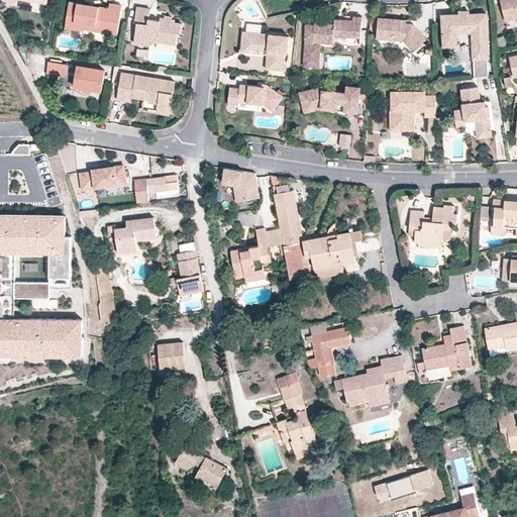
[(516,0),(502,0),(508,21),(516,18),(516,0)]
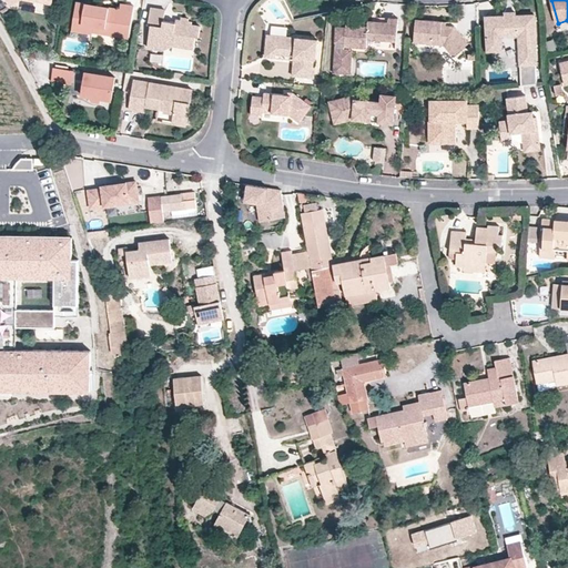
[(120,10),(77,2),(72,30),(93,33),(93,27),(105,28),(104,34),(130,39),(134,7),(121,3),(120,10)]
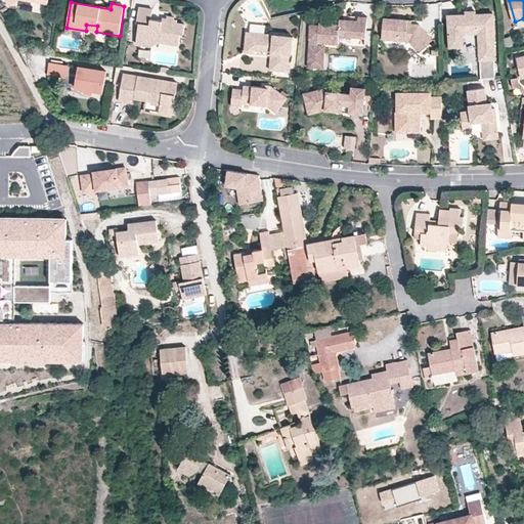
[(151,22),(153,18),(154,10),(139,8),(137,23),(140,23),(137,39),(148,40),(153,46),(160,42),(161,37),(170,38),(172,44),(180,45),(181,35),(185,35),(186,25),(178,24),(178,20),(174,20),(175,17),(168,16),(168,18),(163,18),(163,20),(158,19),(158,23),(151,22)]
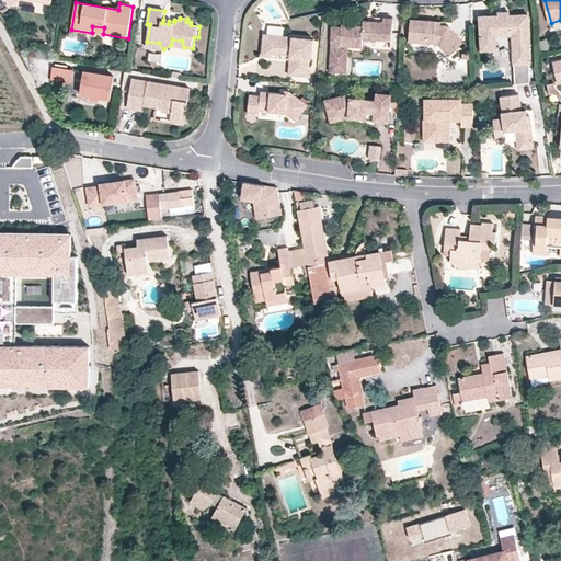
[(510,18),(499,18),(481,18),(481,38),(494,38),(513,37),(514,66),(530,66),(528,16),(510,18)]
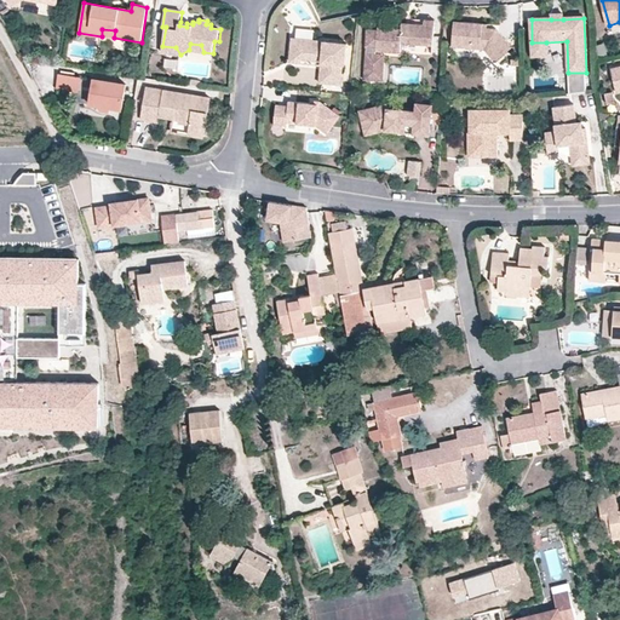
[(488,24),(454,21),(452,46),(484,49),(495,63),(512,50),(497,29),(488,29),(488,24)]
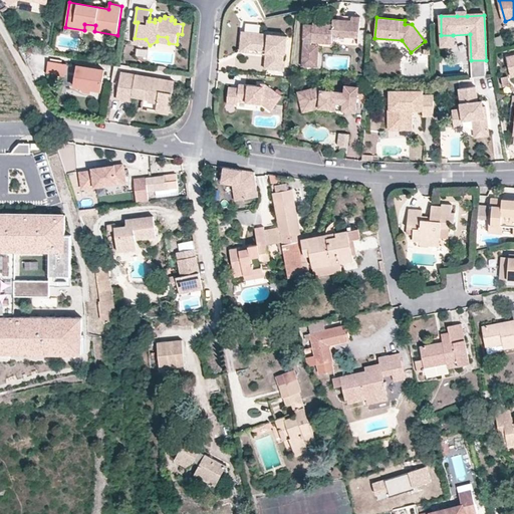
[(313,26),(304,25),(302,39),(303,39),(301,56),(312,57),(313,46),(311,45),(311,43),(331,45),(332,37),(348,39),(358,40),(359,24),(344,22),(333,21),(332,25),(313,23),(313,26)]
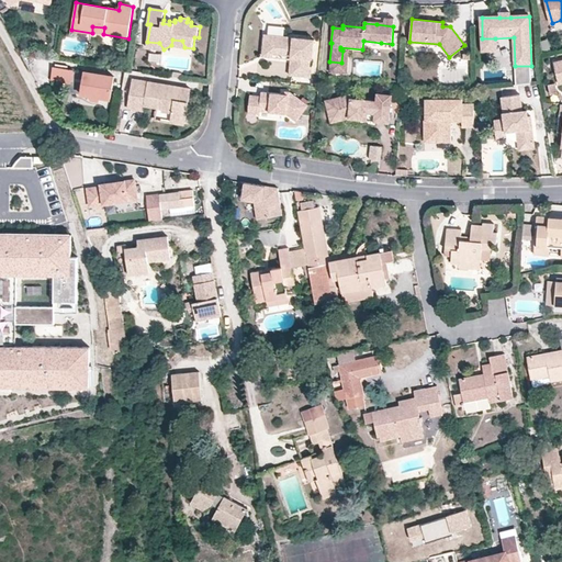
[(265,34),(263,47),(272,48),(272,53),(292,55),(291,57),(298,57),(296,66),(291,65),(289,76),(311,78),(312,67),(310,67),(311,59),(313,59),(315,41),(265,34)]
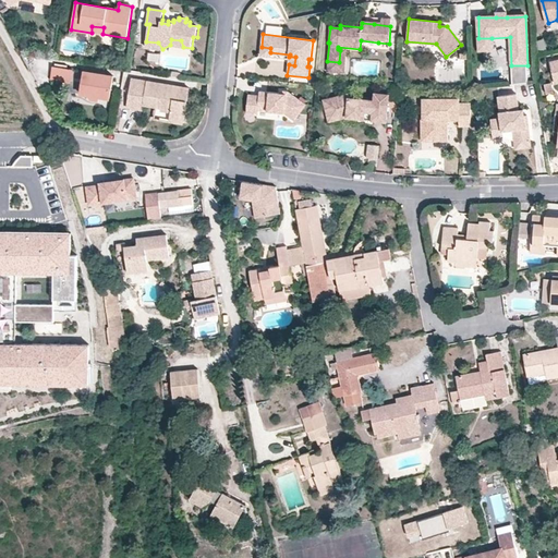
[(492,38),(478,38),(478,51),(493,51),(492,38)]
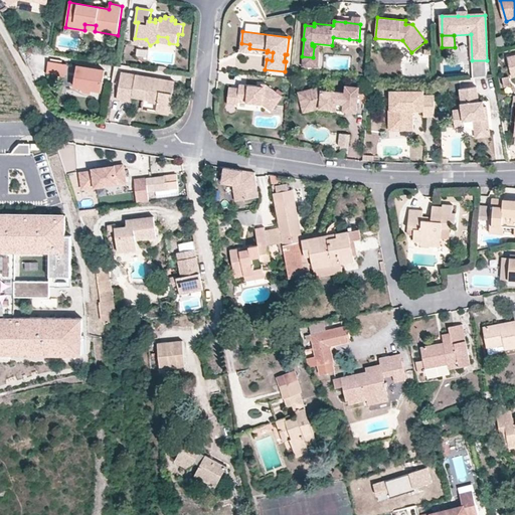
[(359,40),(349,39),(348,46),(358,47),(359,40)]
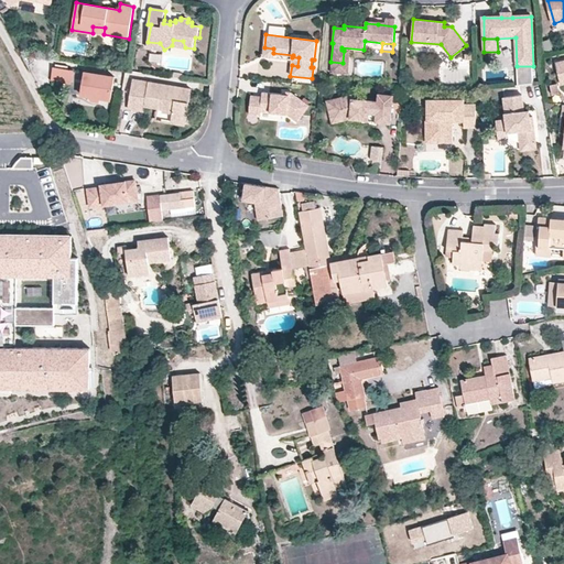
[(273,49),(264,47),(263,56),(292,60),(292,57),(293,55),(273,53),(273,49)]
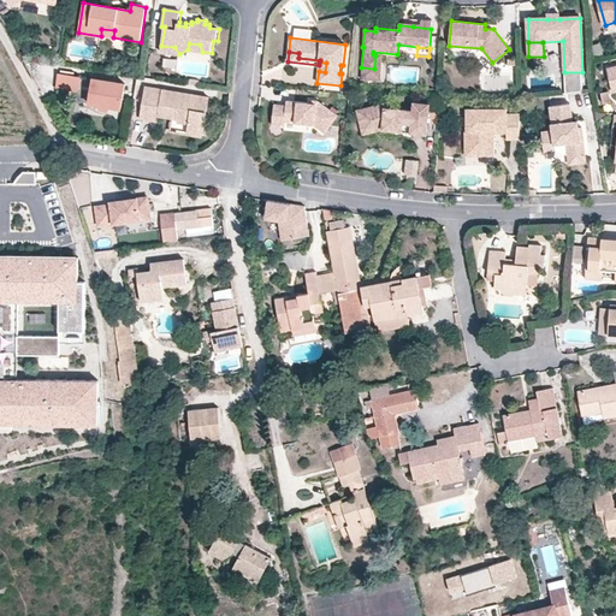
[(374,69),(361,67),(360,80),(378,82),(381,55),(375,55),(374,69)]
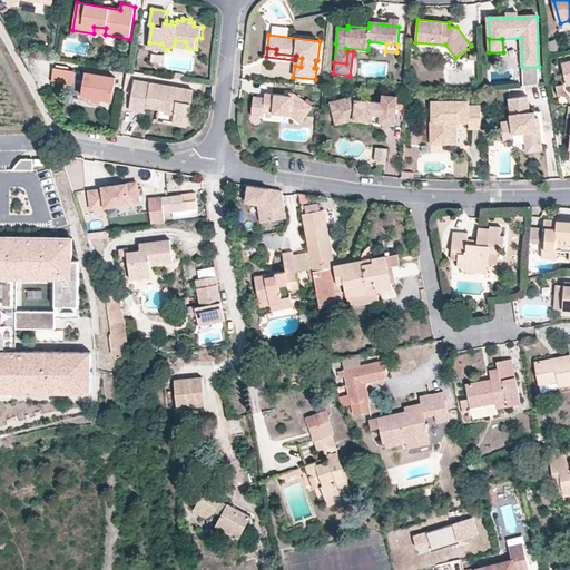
[(539,85),(539,67),(522,67),(523,86),(539,85)]
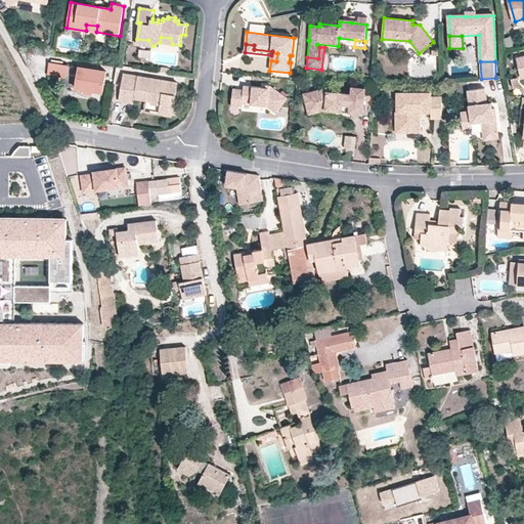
[(69,66),(50,62),(48,74),(67,77),(69,66)]
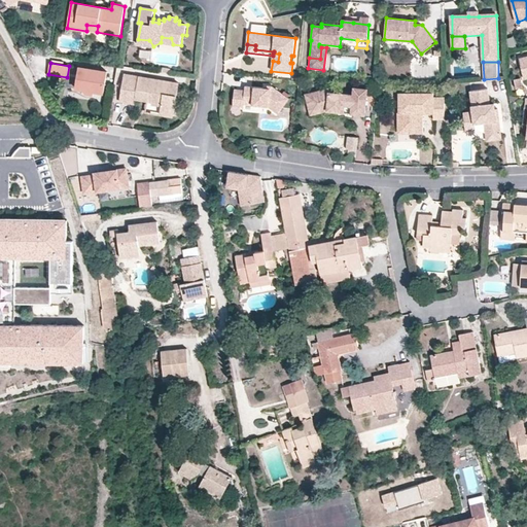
[(79,67),(77,80),(81,81),(79,90),(85,90),(86,93),(88,93),(89,94),(90,94),(92,94),(94,93),(94,92),(103,93),(107,72),(79,67)]
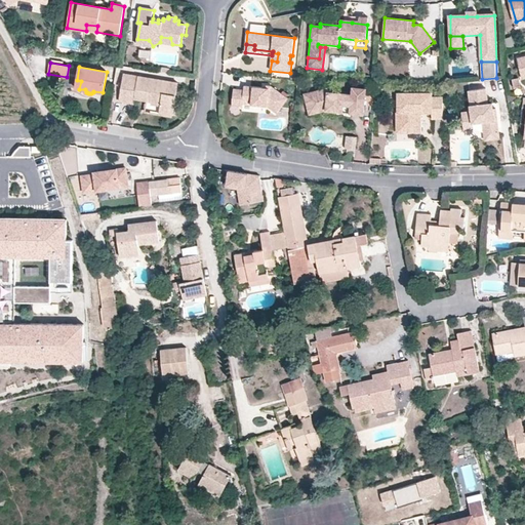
[(136,99),(150,102),(151,95),(154,96),(153,102),(153,104),(161,105),(173,107),(177,82),(125,74),(121,101),(136,103),(136,99)]
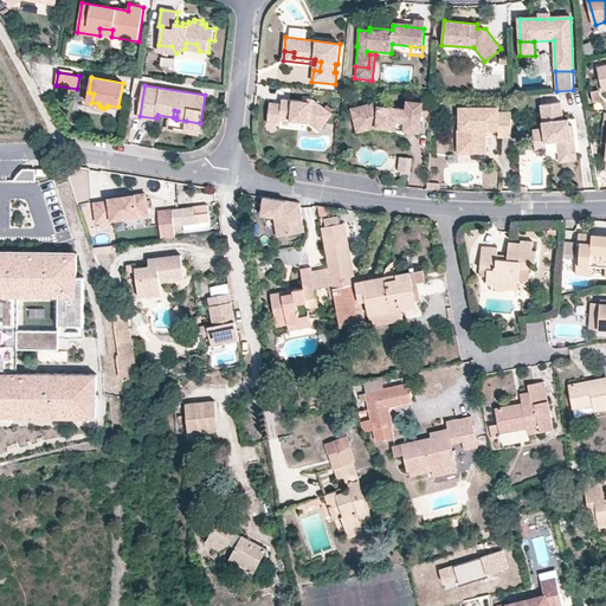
[(331,115),(310,100),(310,102),(303,102),(281,98),(281,104),(269,102),(266,124),(278,126),(279,120),(305,122),(318,131),(331,115)]
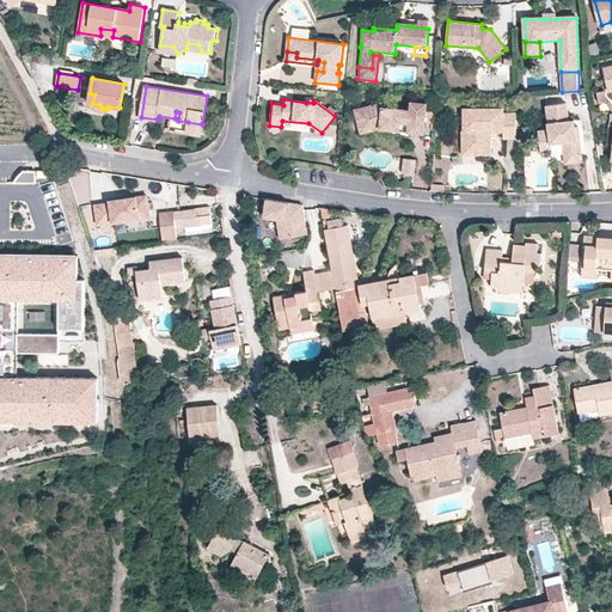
[(569,127),(568,120),(567,102),(546,104),(549,129),(538,130),(540,145),(552,145),(552,142),(557,136),(562,135),(563,140),(564,154),(581,152),(579,126),(575,126),(569,127)]
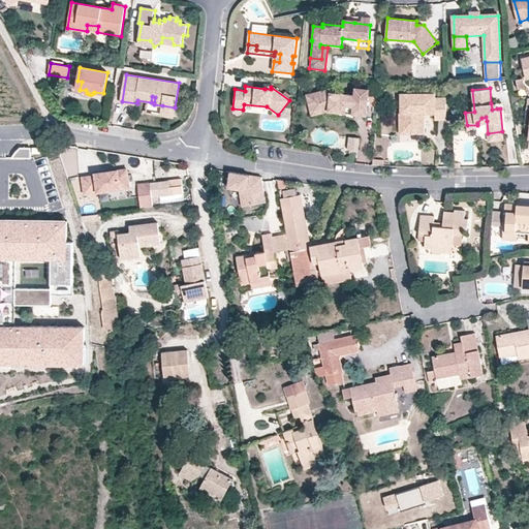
[(339,113),(346,113),(346,111),(368,114),(370,90),(356,89),(355,96),(332,93),(331,89),(307,96),(310,106),(317,104),(320,114),(330,112),(339,113)]
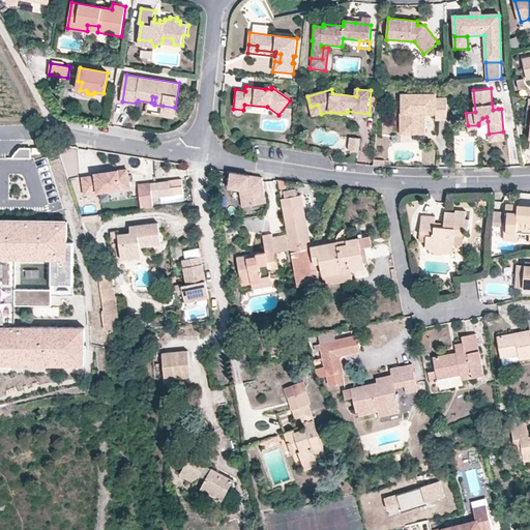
[(422,113),(425,113),(436,113),(436,118),(447,118),(446,96),(437,96),(437,92),(402,92),(402,112),(400,112),(400,128),(413,127),(413,133),(427,133),(425,116),(422,116),(422,113)]
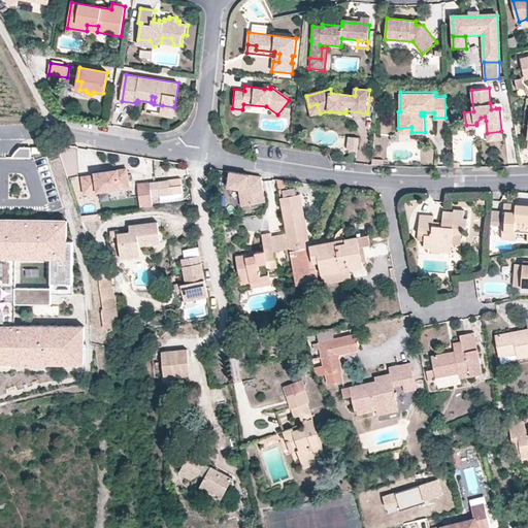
[(317,104),(309,106),(312,117),(320,113),(317,104)]
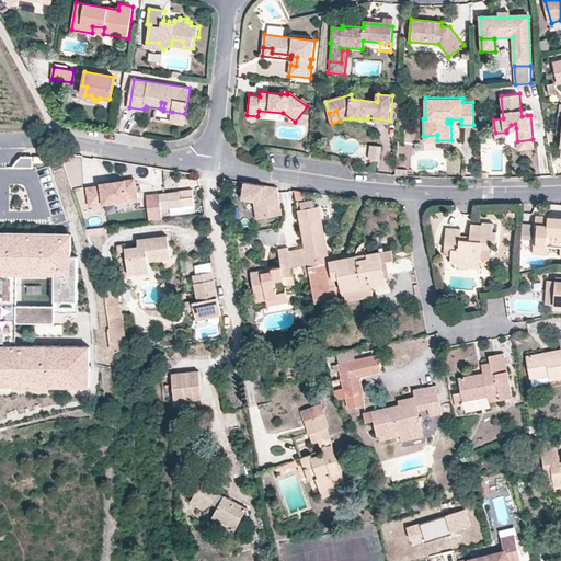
[(184,123),(185,114),(172,112),(170,122),(184,123)]
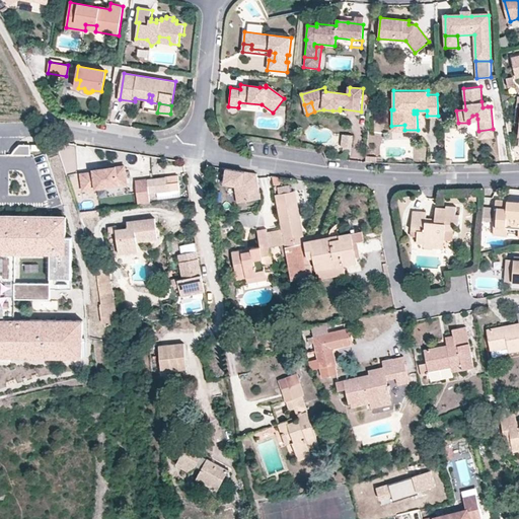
[(494,136),(493,129),(478,131),(479,138),(494,136)]
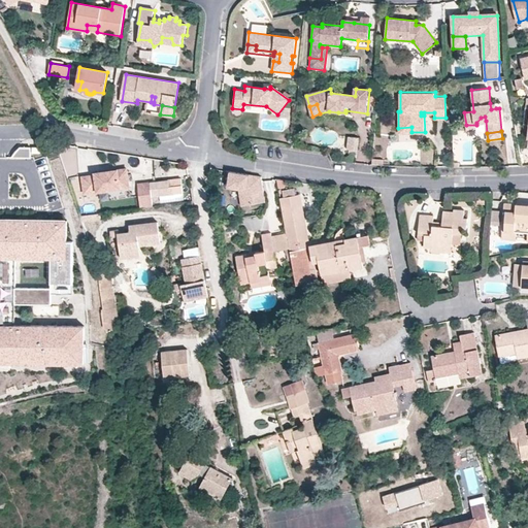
[(358,138),(348,137),(347,151),(349,151),(349,155),(355,155),(355,152),(357,152),(358,138)]
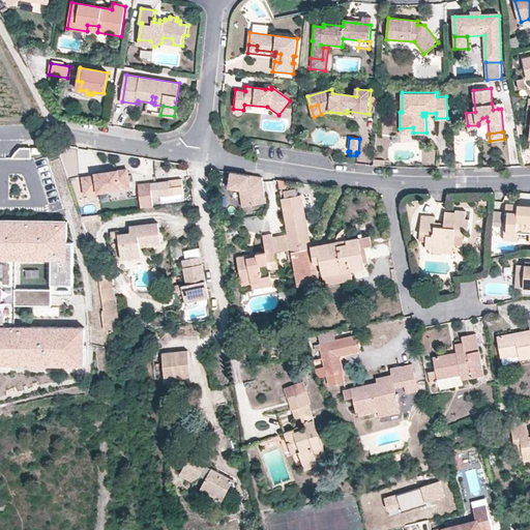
[(129,188),(127,170),(95,174),(95,176),(82,178),(85,195),(129,188)]
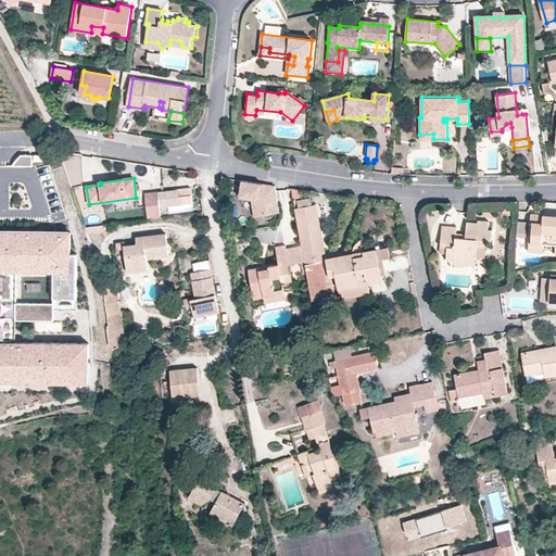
[(280,213),(276,187),(243,181),(241,197),(253,199),(255,216),(280,213)]
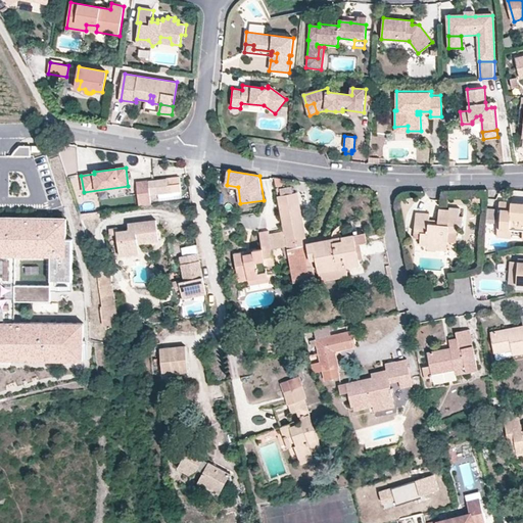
[(180,177),(136,183),(140,206),(152,204),(150,195),(159,193),(182,190),(180,177)]
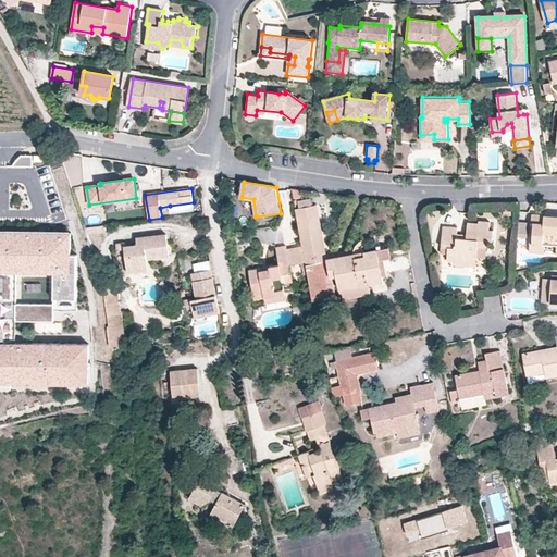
[(194,202),(170,206),(170,213),(195,210),(194,202)]
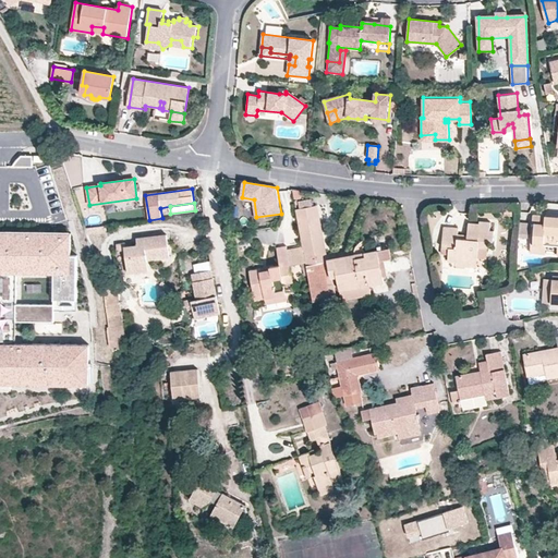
[(306,262),(314,302),(331,299),(314,206),(296,209),(304,246),(306,262)]
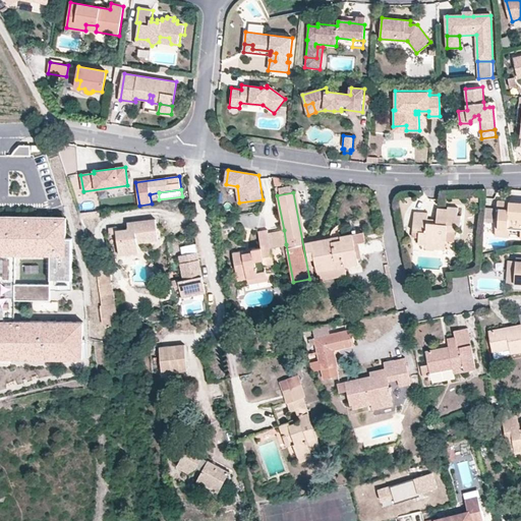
[(298,192),(293,192),(309,279),(315,278),(311,259),(310,259),(306,242),(306,238),(298,192)]
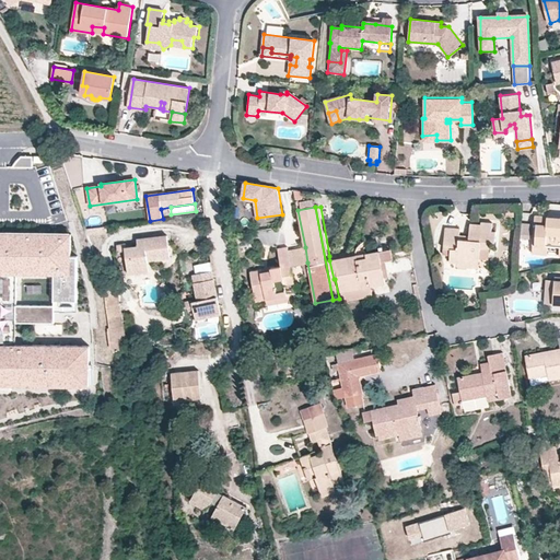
[(548,225),(537,224),(536,245),(559,246),(558,255),(559,255),(559,218),(548,217),(548,225)]
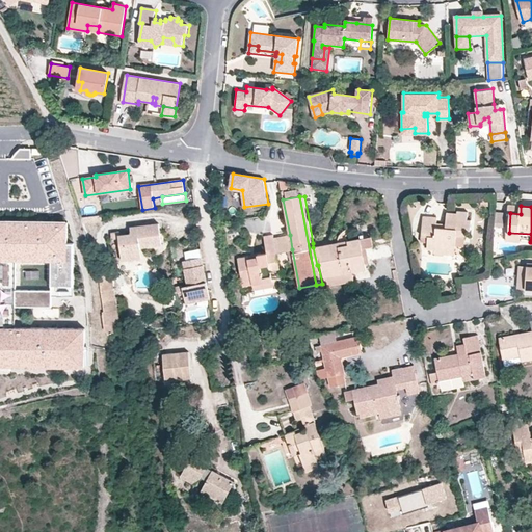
[(511,206),(510,213),(521,214),(521,206),(511,206)]
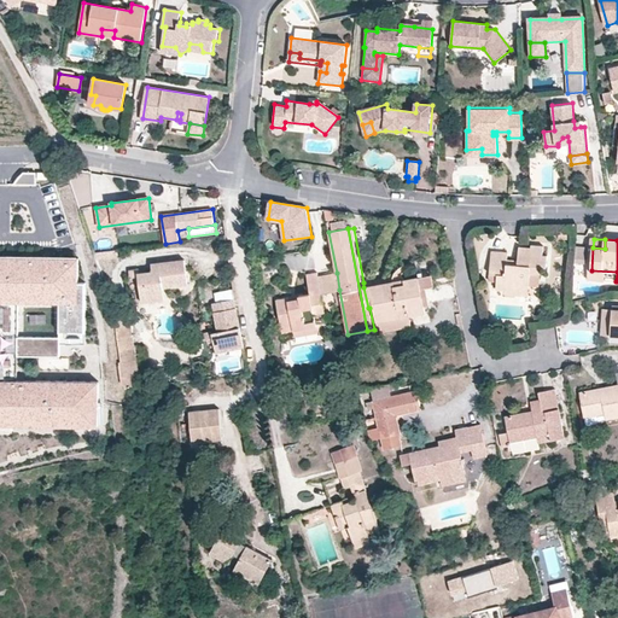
[(531,267),(542,267),(547,268),(548,256),(543,255),(544,246),(532,245),(532,248),(520,246),(519,261),(519,266),(507,264),(508,260),(508,252),(493,251),(491,281),(499,281),(497,290),(506,291),(517,291),(517,296),(529,297),(530,286),(531,267)]
